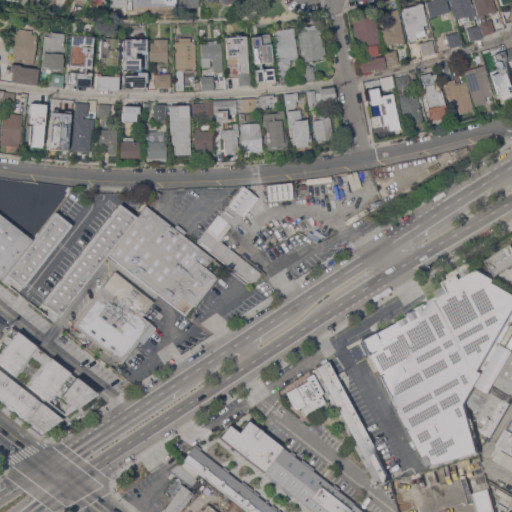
[(173,0),(140,0),(140,10),(156,11),(156,5),(173,6),(173,0)]
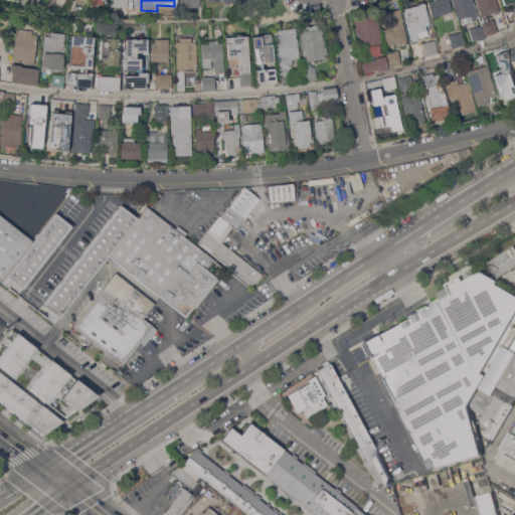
[(449,0),(452,11),(433,17),(427,2),(434,0),(449,0)]
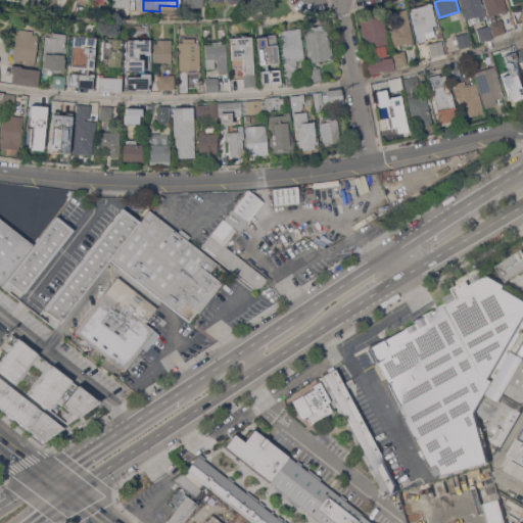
[(480,0),(484,12),(483,12),(484,17),(479,19),(478,15),(465,19),(459,0),(480,0)]
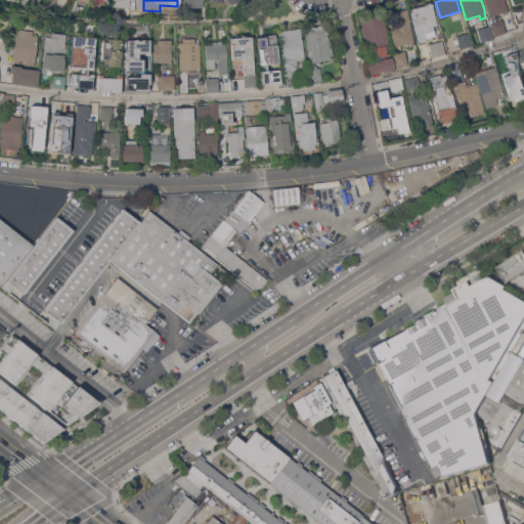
[(505,0),(508,10),(490,16),(484,0),(505,0)]
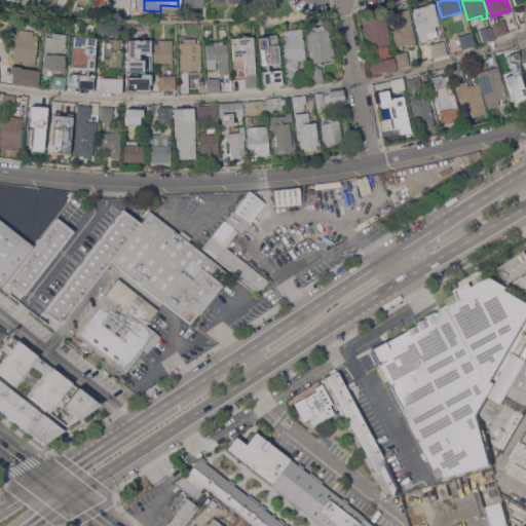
[(434,3),(439,25),(435,26),(436,31),(437,30),(438,36),(428,38),(428,40),(420,42),(413,8),(434,3)]
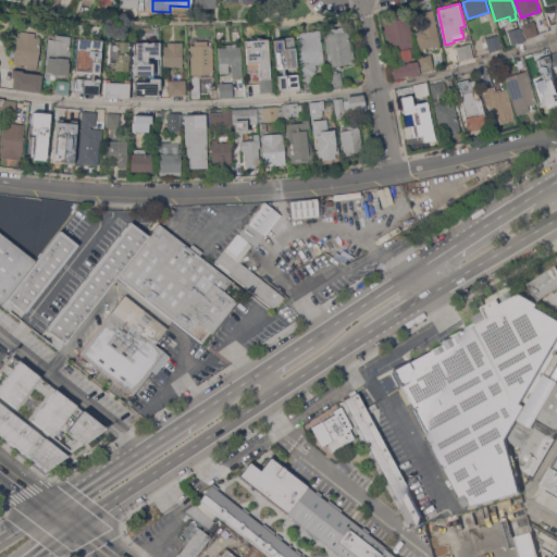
[(556,8),(556,23),(549,25),(545,12),(556,8)]
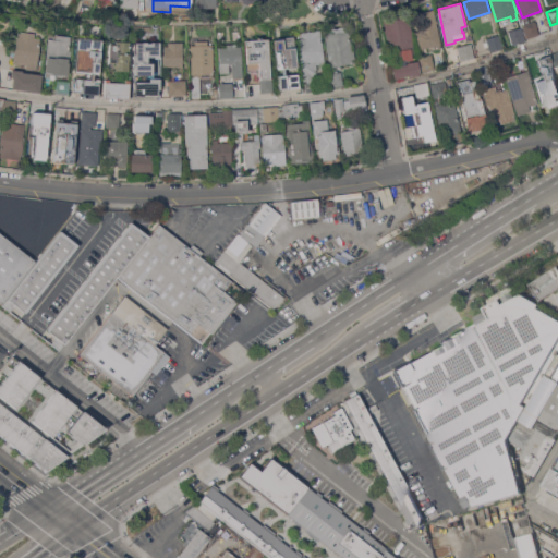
[(441,44),(440,45),(441,48),(434,50),(434,47),(429,48),(428,47),(419,49),(415,33),(422,32),(417,12),(433,9),(441,44)]
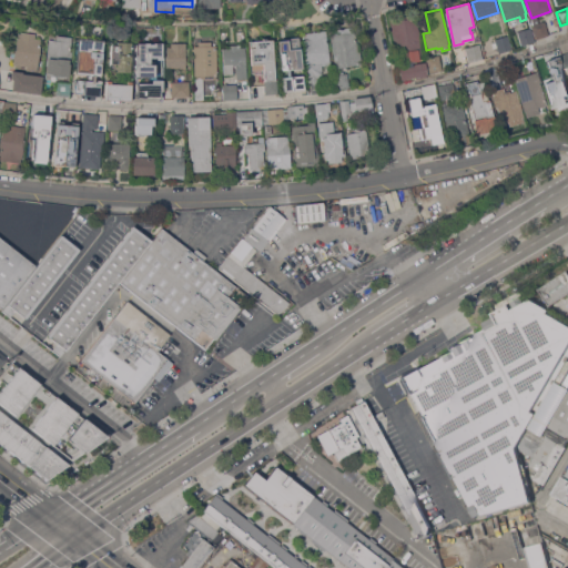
[(417,78),(417,77),(401,80),(398,67),(403,66),(394,21),(416,17),(428,75),(417,78)]
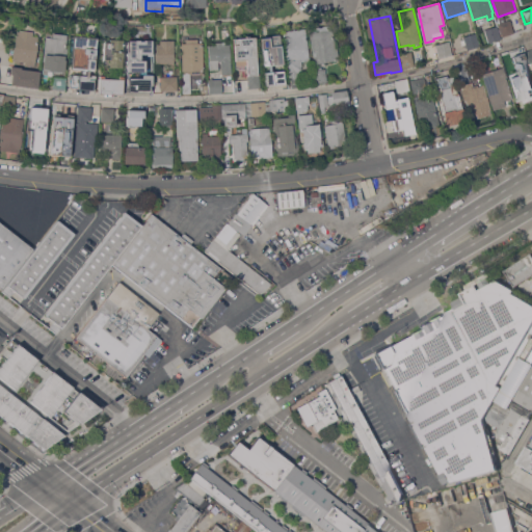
[(510,20),(514,32),(502,36),(498,23),(510,20)]
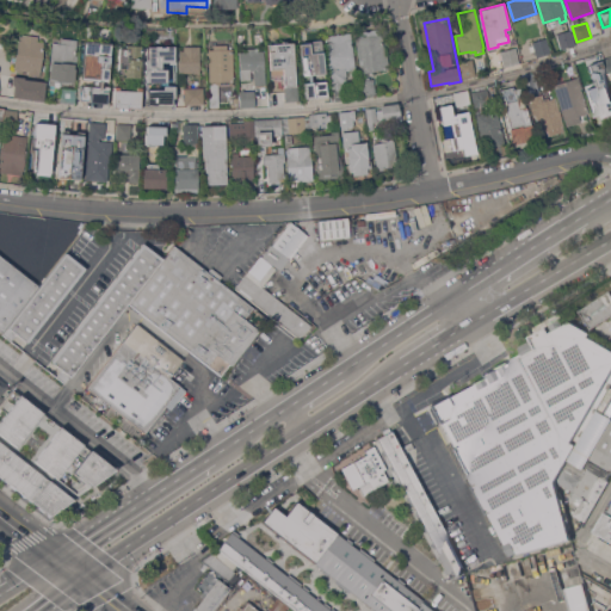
[(356,32),(381,29),(386,55),(387,55),(389,68),(362,73),(356,32)]
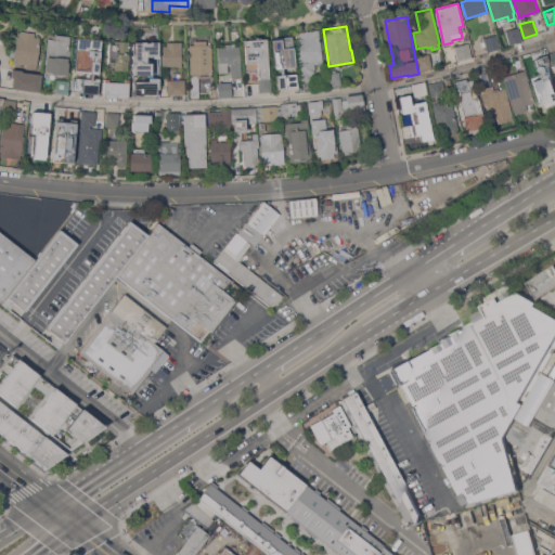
[(518,27),(523,40),(511,43),(506,30),(518,27)]
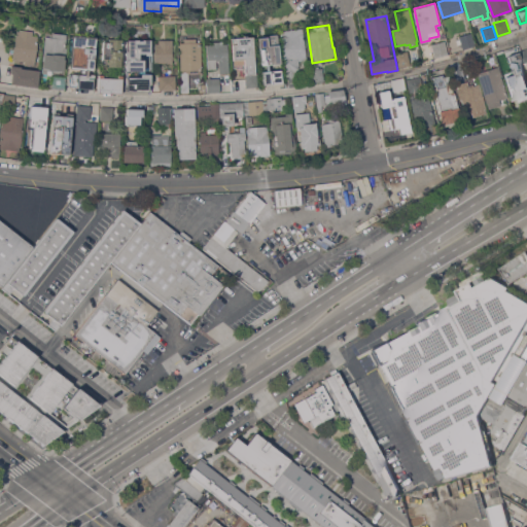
[(281,31),(302,28),(307,59),(299,61),(299,64),(299,69),(296,70),(295,71),(295,77),(287,78),(281,31)]
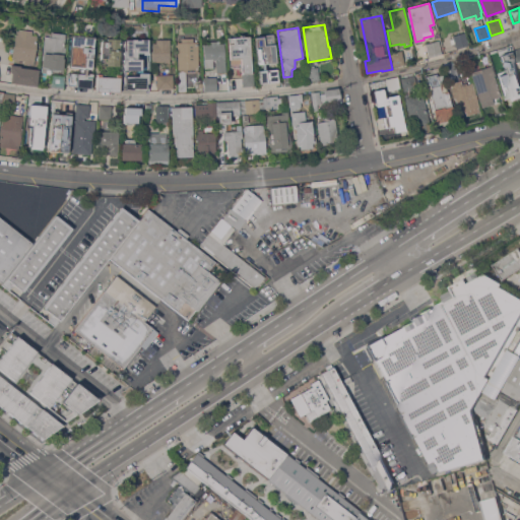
[(35,62),(34,62),(34,64),(23,63),(23,60),(12,59),(13,47),(15,47),(17,28),(33,30),(33,35),(38,36),(35,62)]
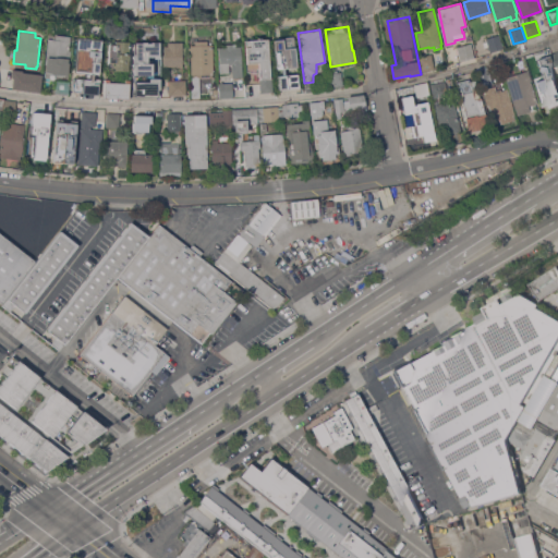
[(70,50),(71,50),(70,61),(69,60),(67,77),(50,76),(51,74),(46,74),(48,39),(56,39),(56,35),(71,36),(70,50)]
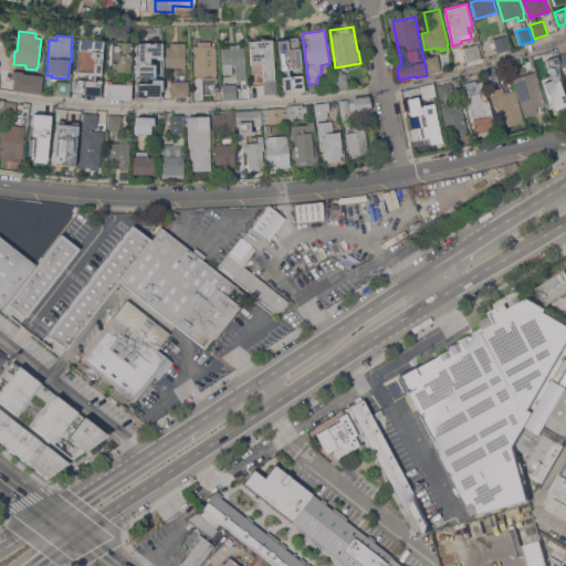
[(492,48),(490,42),(493,42),(493,39),(506,35),(511,49),(498,53),(495,46),(492,48)]
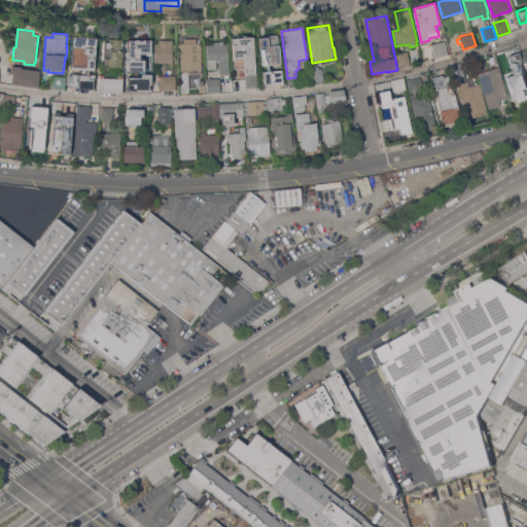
[(92,60),(94,60),(93,74),(70,72),(71,57),(73,57),(74,40),(78,40),(78,37),(93,38),(92,60)]
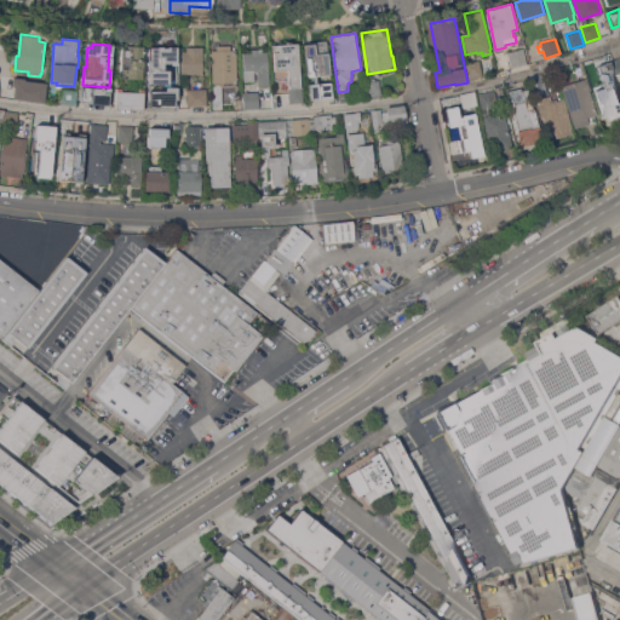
[(299,86),(302,86),(303,102),(290,103),(287,69),(274,70),(273,45),(297,44),(299,86)]
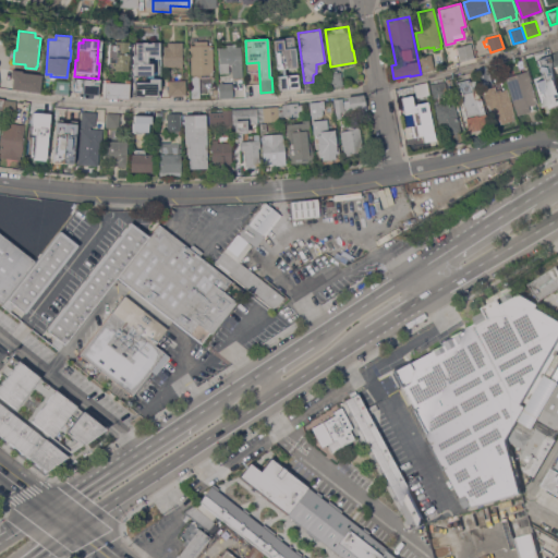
[(128,71),(114,71),(114,70),(108,70),(109,44),(114,44),(114,40),(130,41),(128,71)]
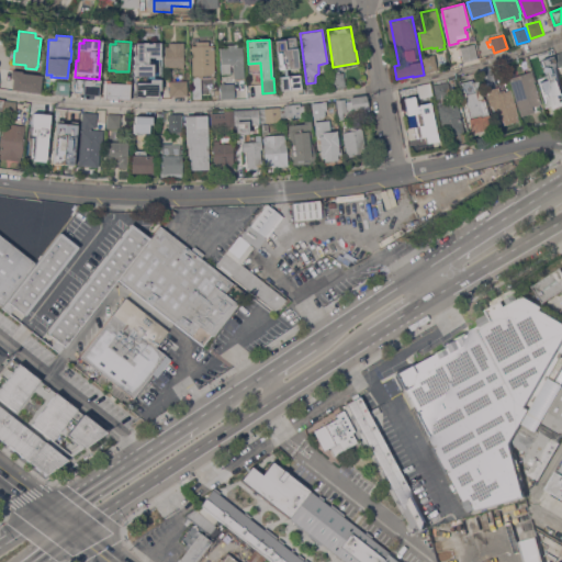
[(215,75),(213,75),(213,78),(208,78),(208,76),(205,76),(205,78),(194,79),(194,75),(193,75),(192,46),(197,45),(197,42),(210,41),(210,45),(214,45),(215,75)]
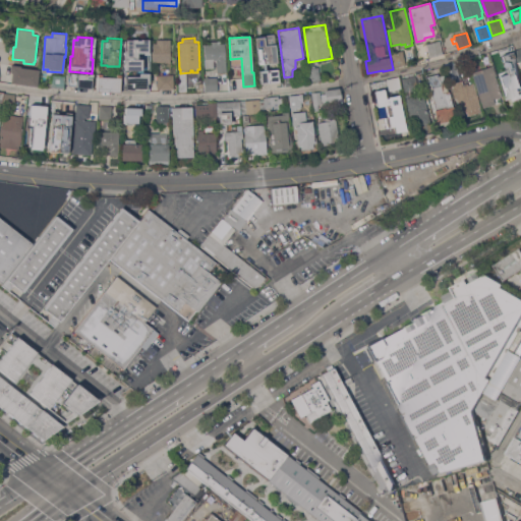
[(272,38),(274,58),(268,58),(268,62),(258,63),(257,58),(255,58),(253,40),(272,38)]
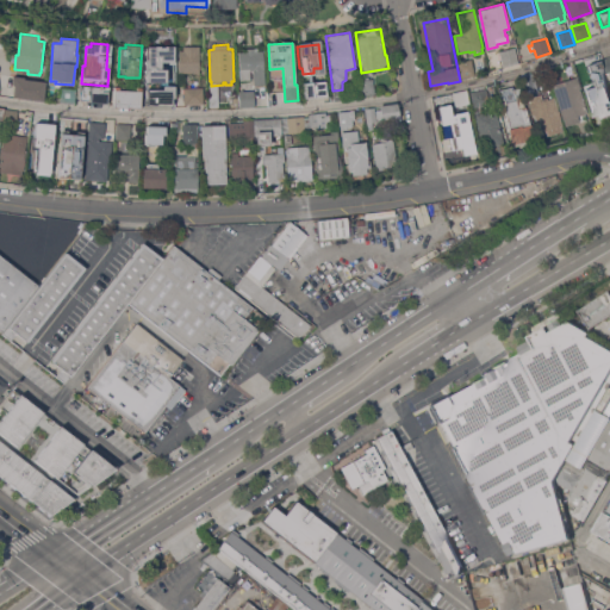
[(179,50),(184,50),(184,47),(200,45),(200,73),(179,73),(179,50)]
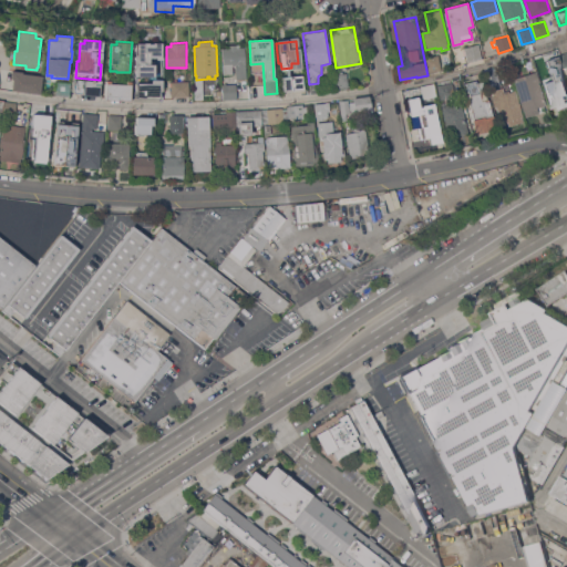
[(155,78),(155,65),(150,65),(150,58),(156,58),(155,60),(162,61),(163,44),(153,43),(153,44),(148,44),(148,43),(144,43),(144,44),(136,44),(136,78),(155,78)]
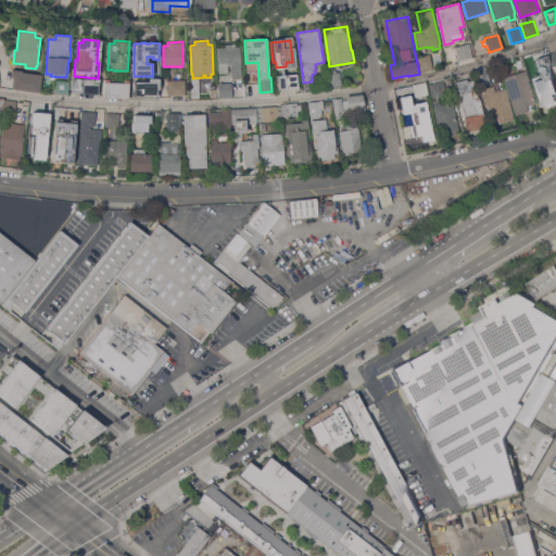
[(472,57),(458,61),(455,47),(469,42),(472,57)]
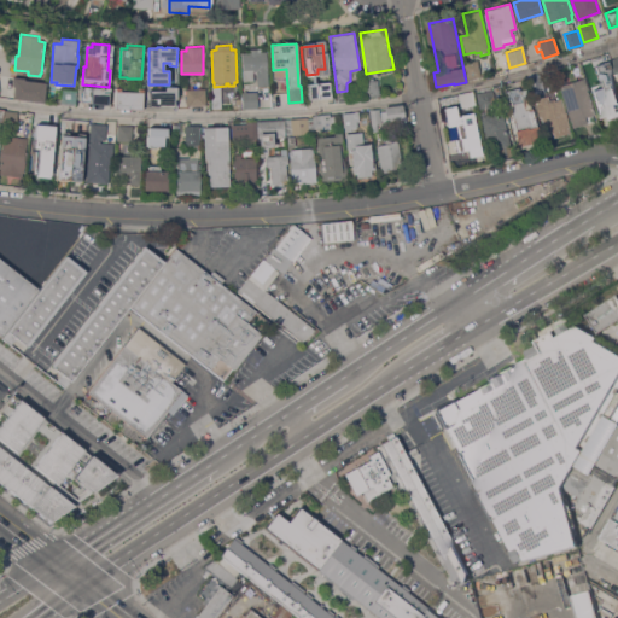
[(250,52),(250,50),(257,48),(258,52),(267,51),(269,86),(257,86),(256,70),(254,71),(255,81),(244,81),(243,53),(250,52)]
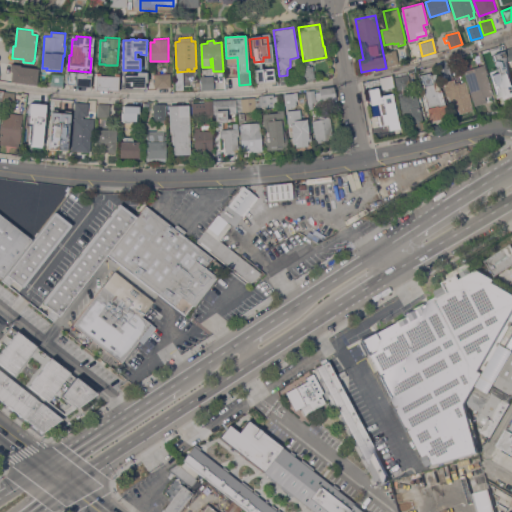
[(504,45),(508,59),(498,62),(497,62),(487,65),(483,51),(504,45)]
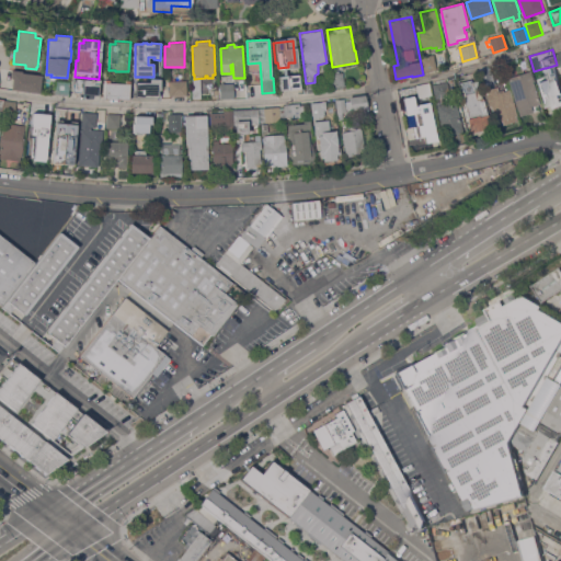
[(434,54),(437,69),(423,71),(420,57),(434,54)]
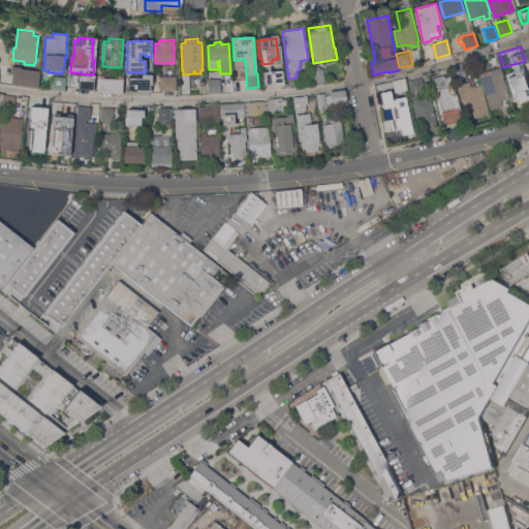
[(463,64),(467,80),(457,82),(453,67),(463,64)]
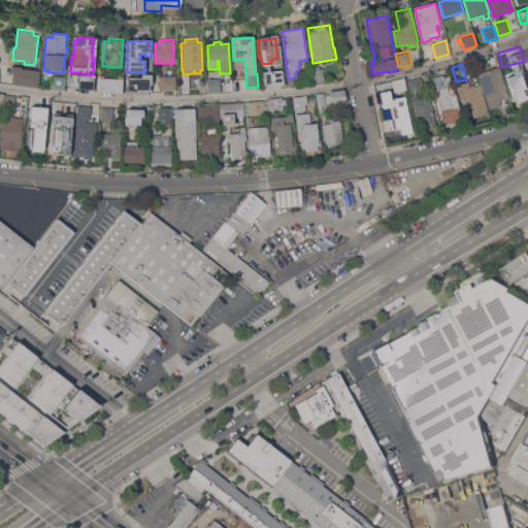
[(503,76),(501,76),(502,79),(509,102),(490,108),(488,103),(479,73),(499,66),(503,76)]
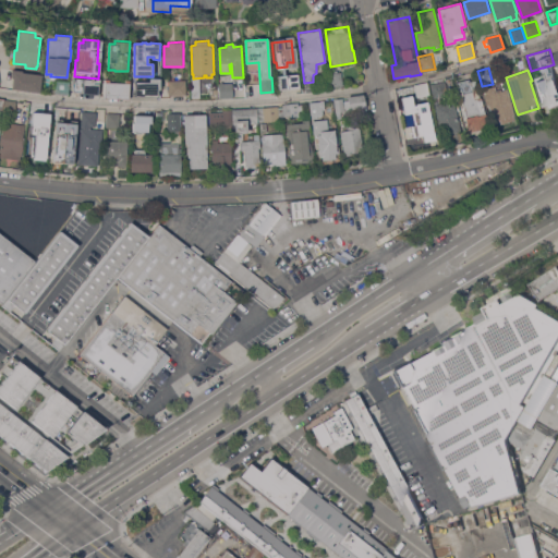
[(12,88),(13,77),(12,76),(13,71),(41,75),(40,93),(12,88)]
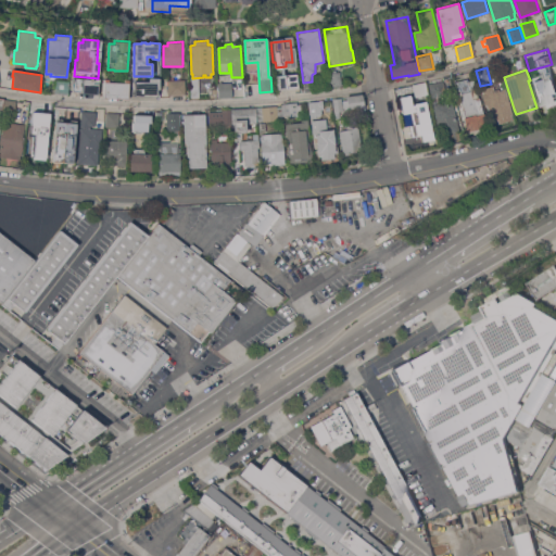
[(336,71),(336,73),(339,72),(342,87),(332,89),(329,72),(336,71)]
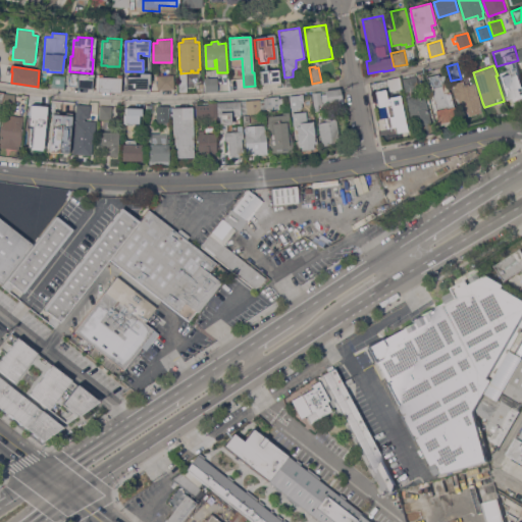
[(150,72),(158,72),(158,75),(160,75),(160,67),(170,67),(170,74),(174,74),(174,89),(159,89),(159,94),(150,94),(150,72)]
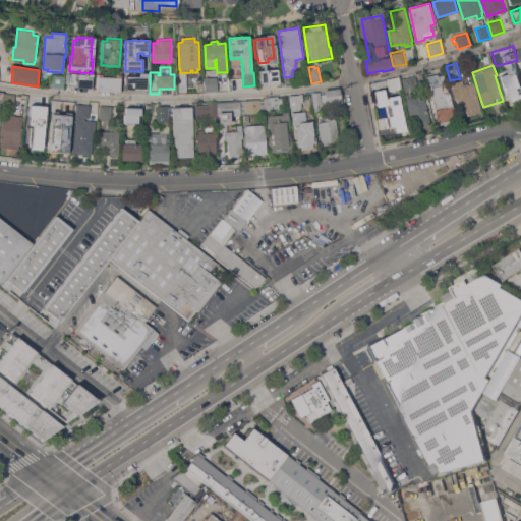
[(499,75),(519,68),(520,74),(520,97),(514,100),(513,97),(507,100),(499,75)]
